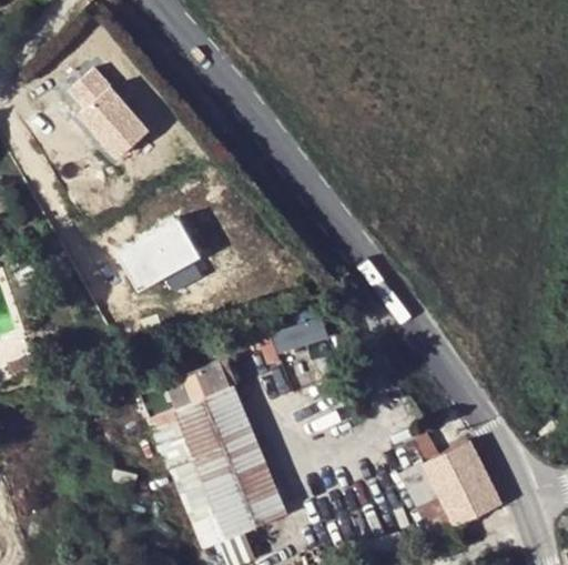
[(94,70),(70,92),(85,110),(79,115),(118,159),(149,131),(94,70)]
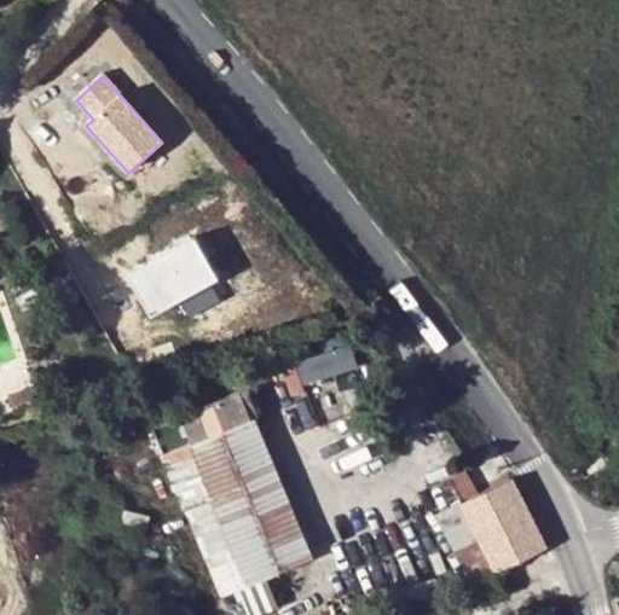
[(195,238),(127,277),(151,318),(219,280),(195,238)]
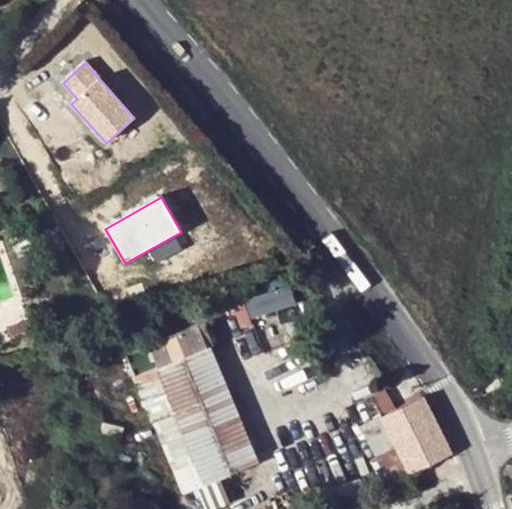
[(290,286),(234,298),(238,319),(295,308),(290,286)]
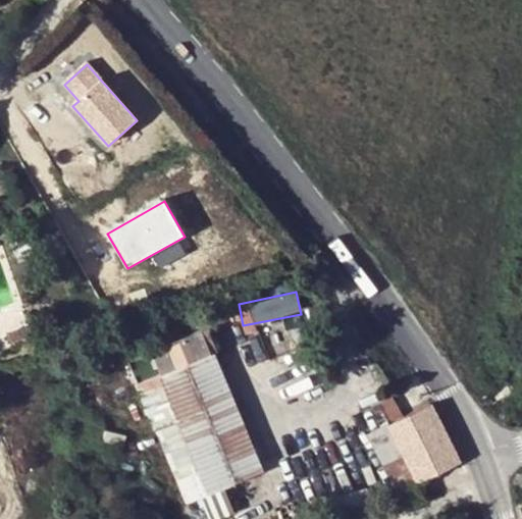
[(30,326),(8,333),(12,345),(34,338),(30,326)]
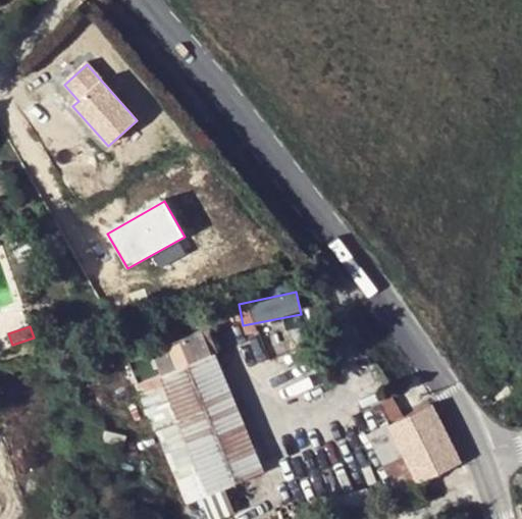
[(264,473),(206,331),(133,361),(142,384),(159,376),(177,424),(160,430),(190,504),(211,495),(217,513),(235,506),(226,488),(264,473)]
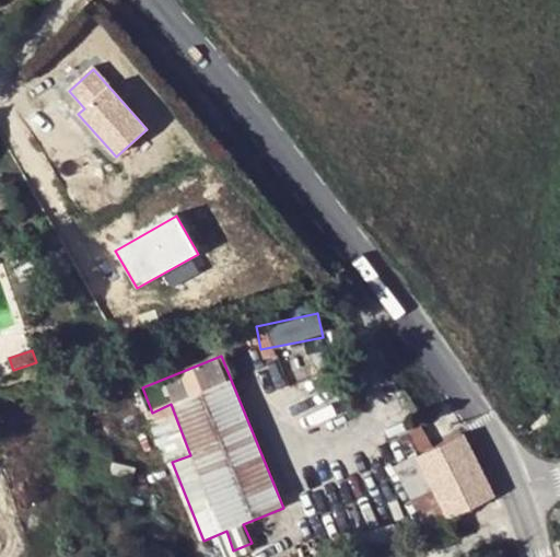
[(171,404),(152,413),(172,462),(190,455),(171,404)]
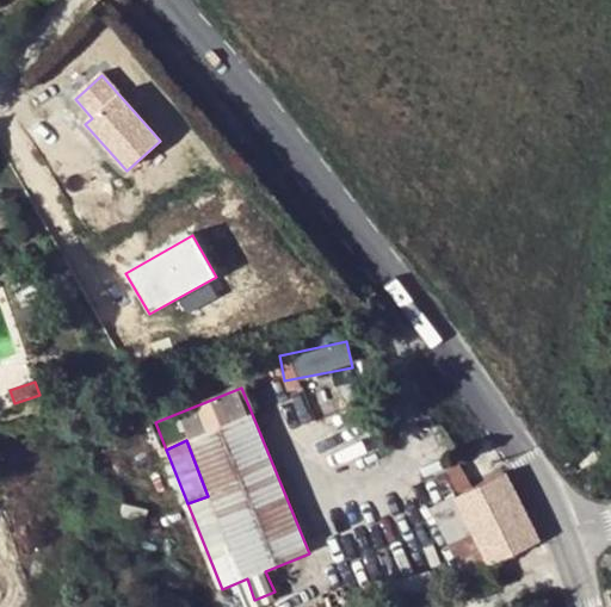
[(442,475),(456,499),(473,490),(460,465),(442,475)]
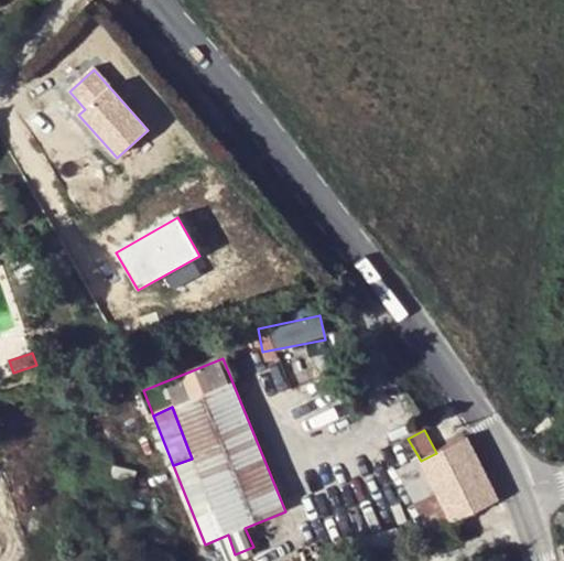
[(431,532),(495,502),(465,440),(436,453),(421,461),(400,471),(431,532)]
